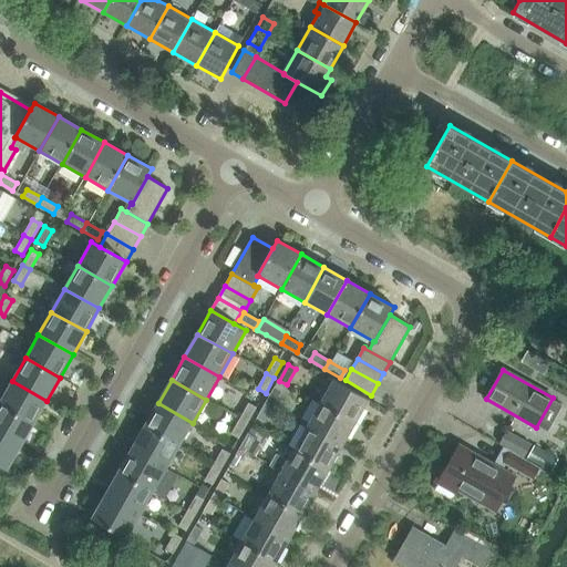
[(334,380),(320,404),(356,423),(369,400),(334,380)]
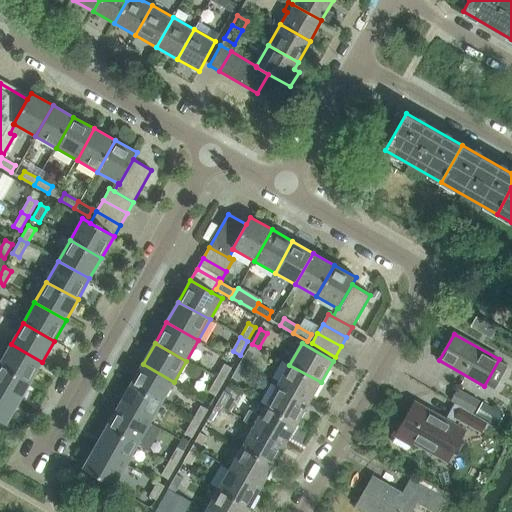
[(11,344),(0,362),(0,365),(30,383),(42,362),(11,344)]
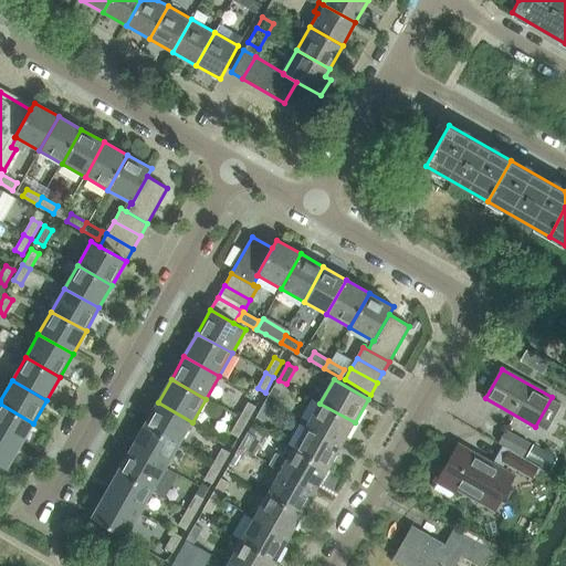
[(282,391),(274,387),(265,402),(273,407),(282,391)]
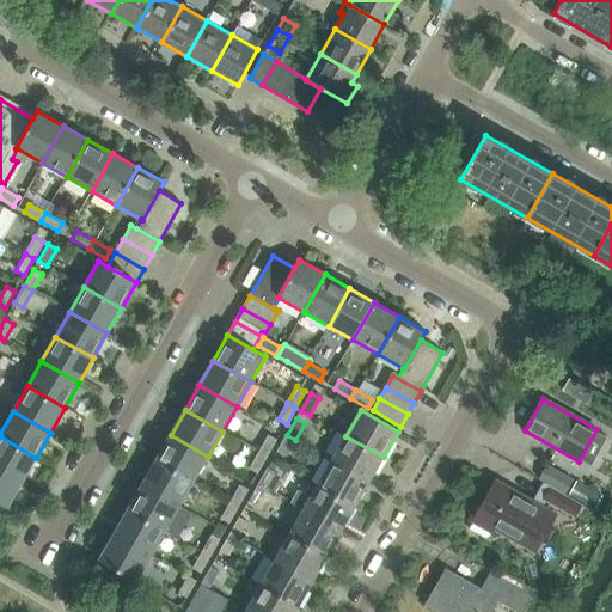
[(208,457),(171,435),(157,460),(194,482),(208,457)]
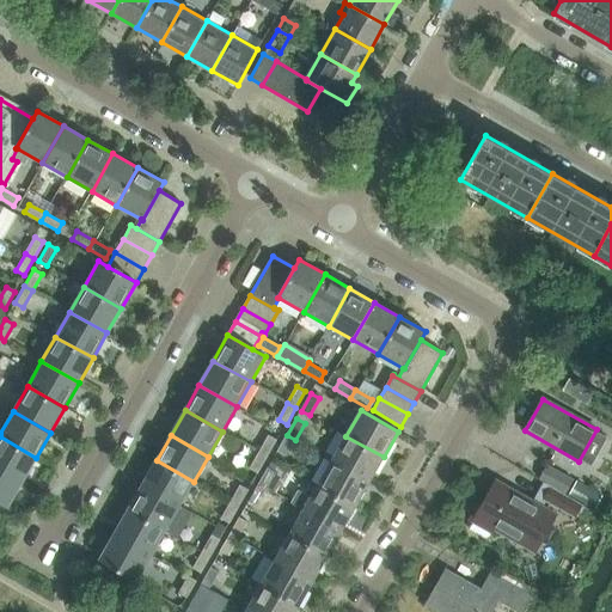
[(295,440),(287,435),(277,452),(286,457),(295,440)]
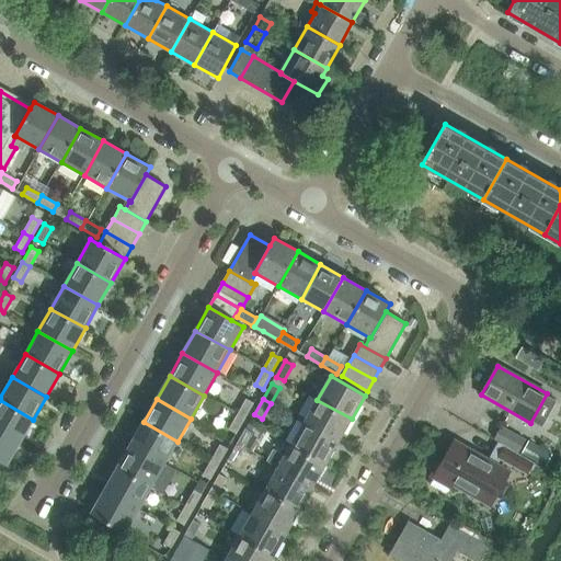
[(0,400),(0,431),(20,443),(33,420),(0,400)]
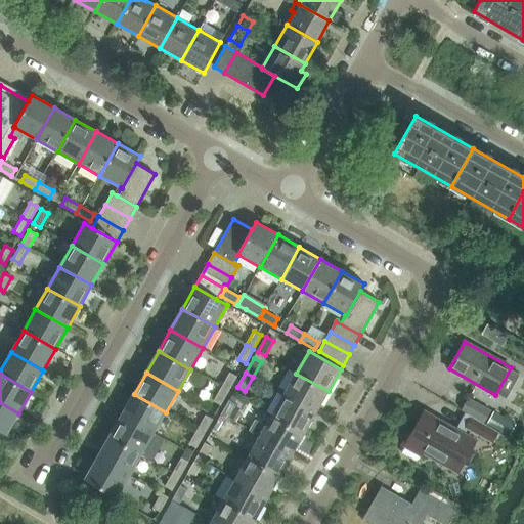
[(237,378),(230,374),(222,388),(229,392),(237,378)]
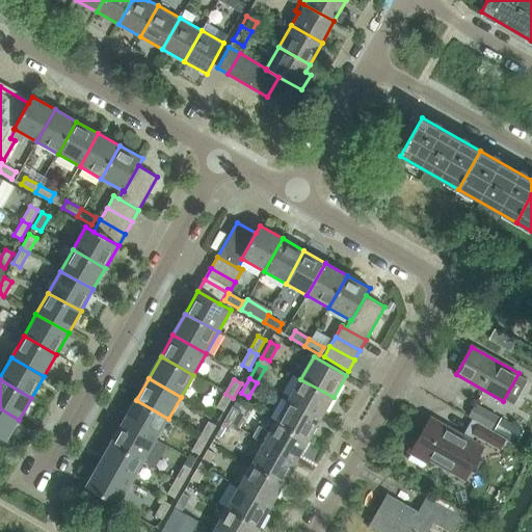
[(300,379),(289,401),(321,419),(334,397),(300,379)]
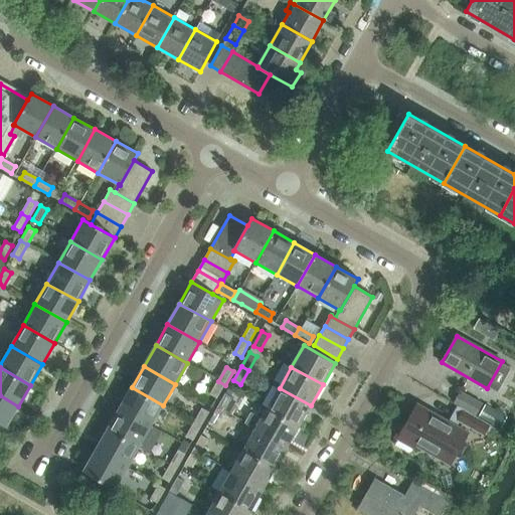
[(225,385),(218,381),(210,395),(217,399),(225,385)]
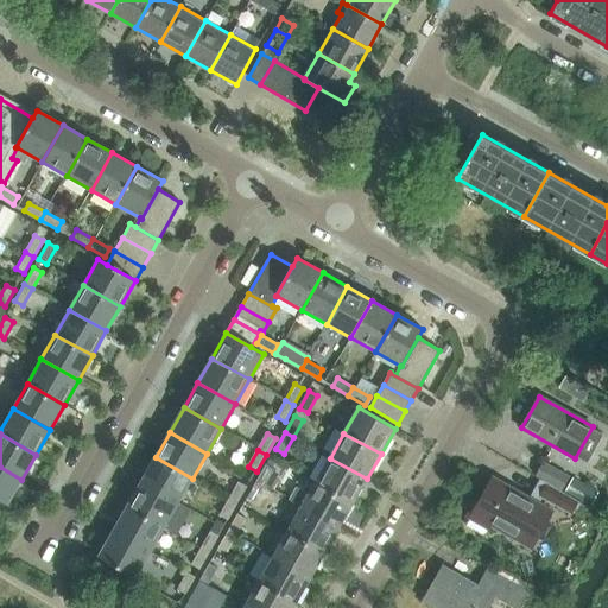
[(179,504),(192,479),(156,457),(141,482),(179,504)]
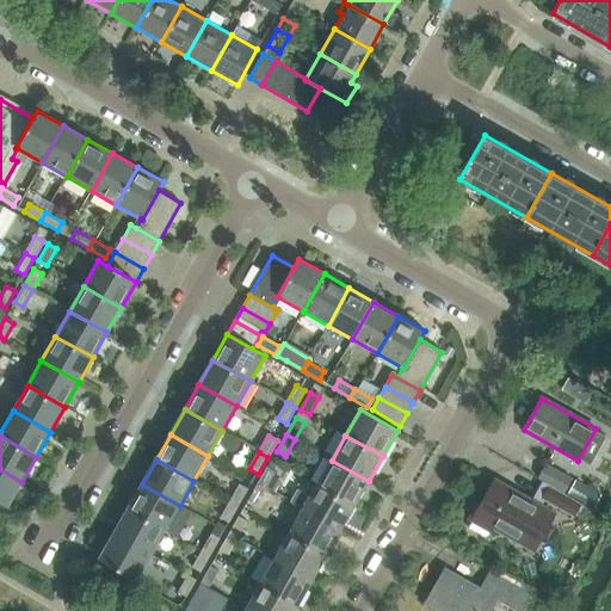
[(332,461),(318,486),(355,506),(369,481),(332,461)]
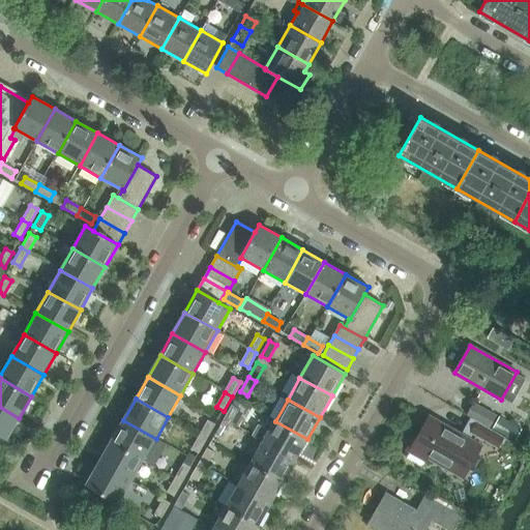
[(467,414),(490,428),(496,416),(473,404),(467,414)]
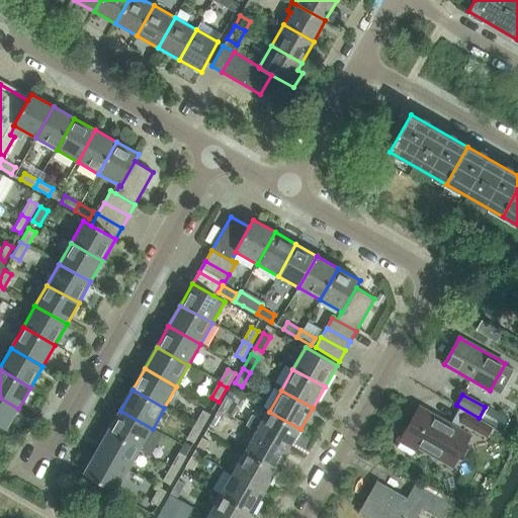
[(227,397),(219,411),(226,415),(234,401),(227,397)]
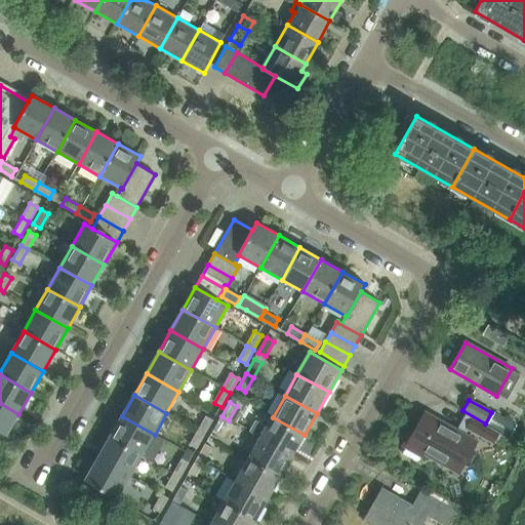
[(18,414),(0,403),(0,432),(6,436),(18,414)]
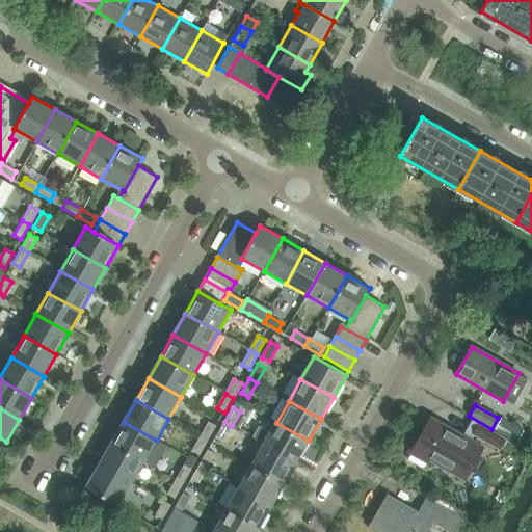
[(430,419),(411,452),(444,471),(445,467),(468,479),(484,449),(430,419)]
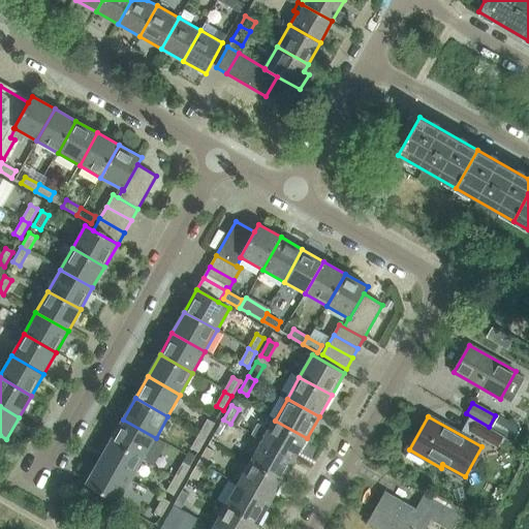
[(156,438),(123,419),(111,441),(144,460),(156,438)]
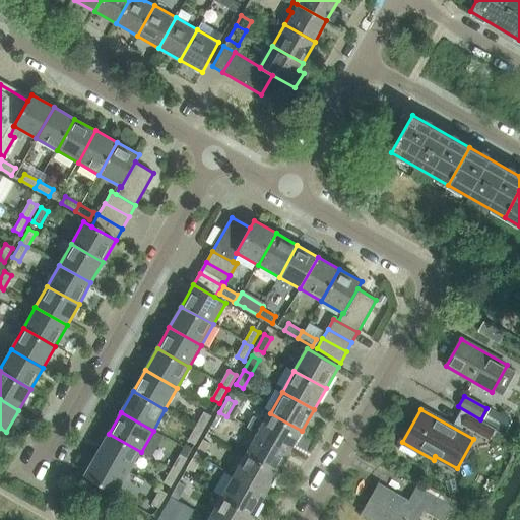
[(219,412),(211,427),(218,431),(226,416),(219,412)]
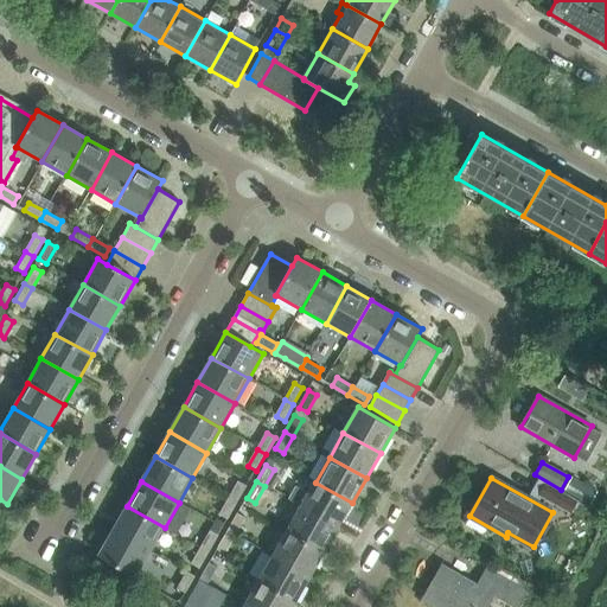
[(238,483),(229,499),(237,504),(247,487),(238,483)]
